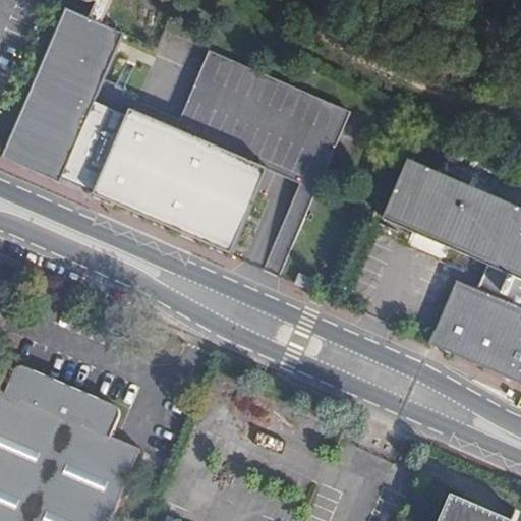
[(67,4),(0,160),(0,161),(61,187),(71,163),(101,175),(92,197),(210,248),(211,246),(215,248),(227,254),(266,167),(127,108),(118,130),(92,119),(129,31),(67,4)]
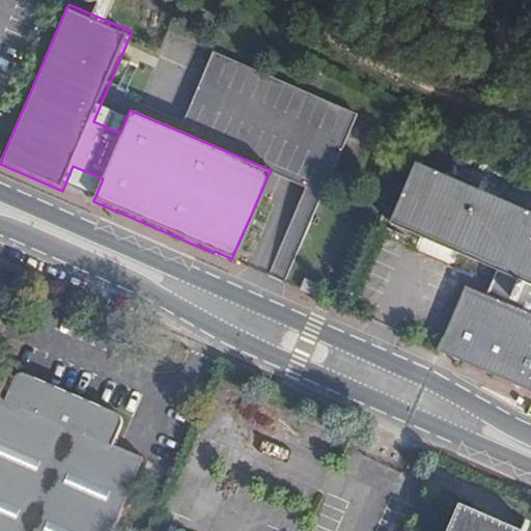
[(466,286),(439,352),(530,391),(530,213),(418,165),(392,224),(499,270),(488,295),(466,286)]
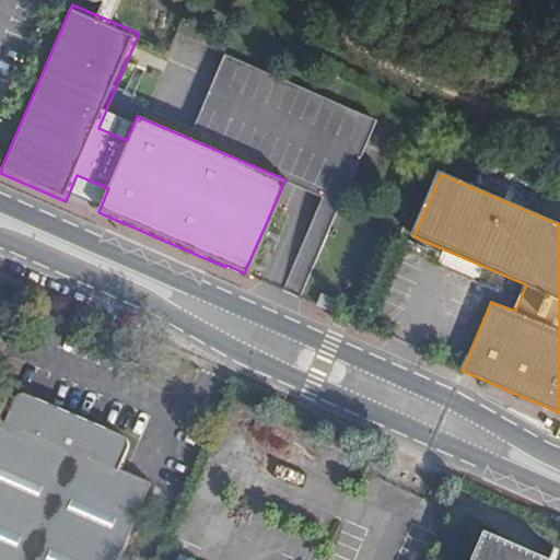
[(77,175),(66,201),(98,212),(108,188),(77,175)]
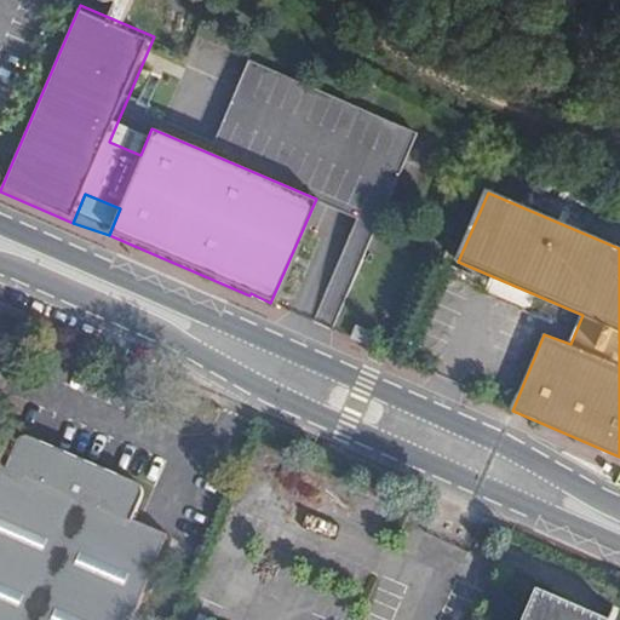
[(3,464),(0,468),(0,619),(132,619),(170,533),(135,518),(144,494),(142,482),(33,437),(24,438),(18,442),(10,465),(3,464)]
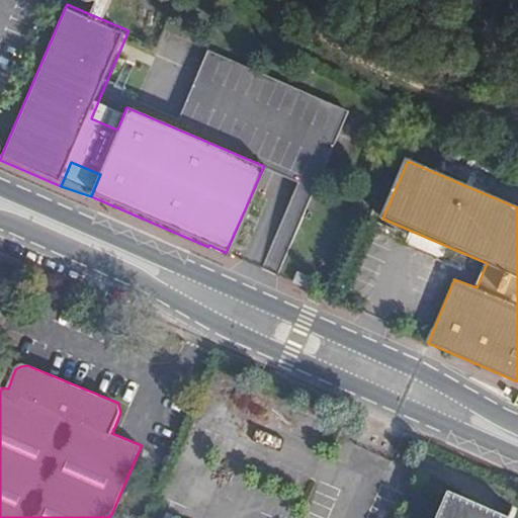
[(482,517),(457,507),(451,517),(482,517)]
